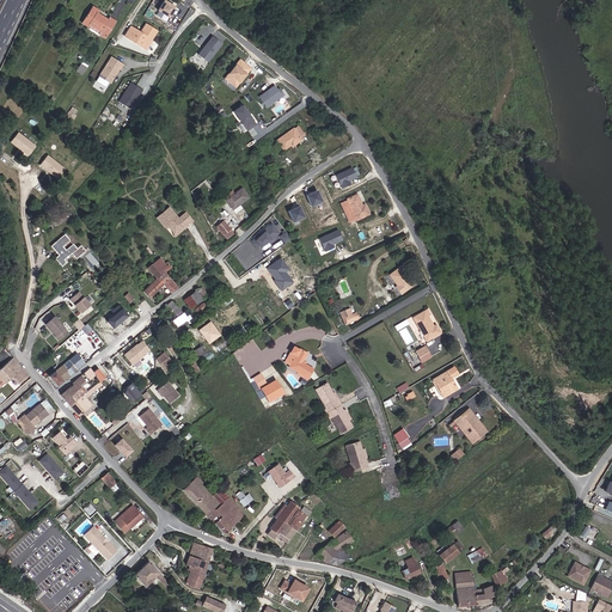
[(92,7),(83,24),(87,28),(90,25),(101,32),(99,35),(104,38),(115,22),(110,18),(108,20),(96,13),(98,11),(92,7)]
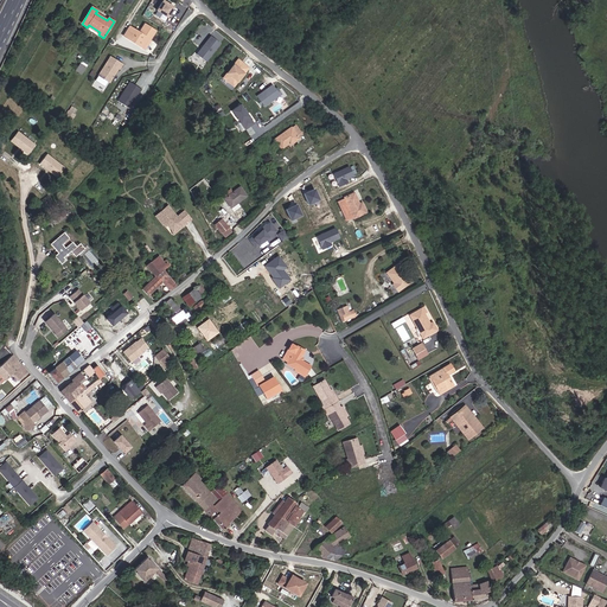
[(148,40),(149,42),(155,32),(145,25),(139,33),(129,27),(123,37),(142,49),(148,40)]
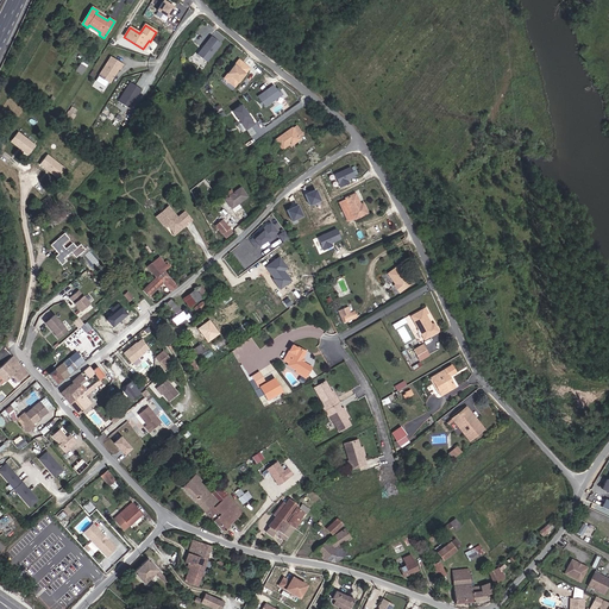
[(207,62),(221,44),(212,37),(198,55),(207,62)]
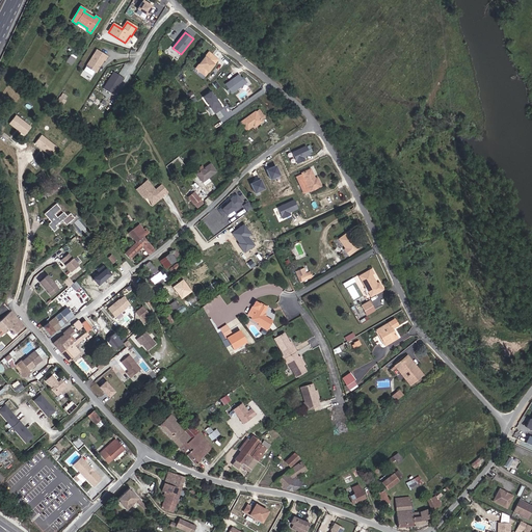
[(96,72),(106,55),(97,49),(86,65),(96,72)]
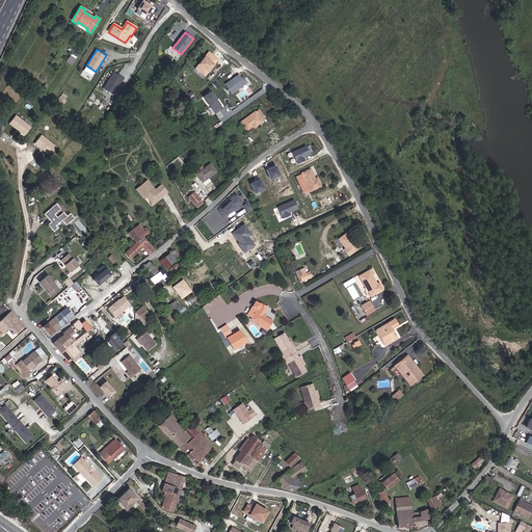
[(208,72),(218,60),(213,56),(213,57),(208,53),(195,69),(202,74),(205,70),(208,72)]
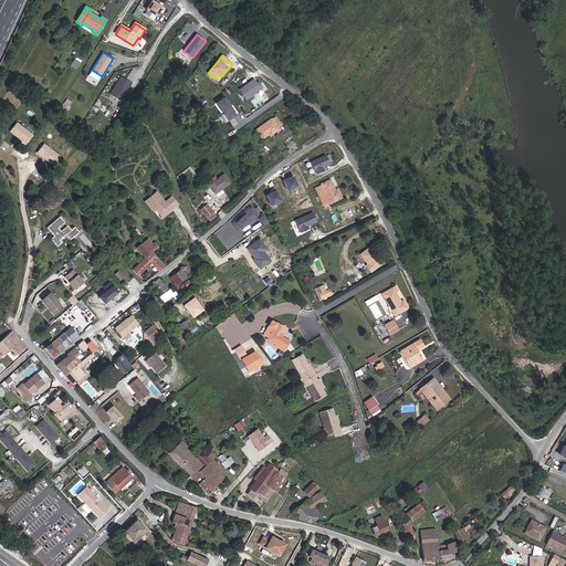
[(76,58),(70,66),(76,71),(82,61),(76,58)]
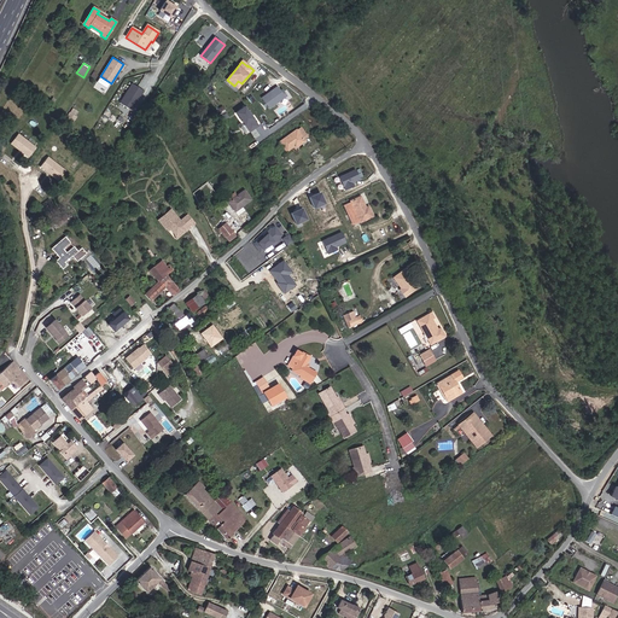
[(145,89),(133,82),(128,91),(128,92),(127,94),(124,95),(121,103),(132,110),(145,89)]
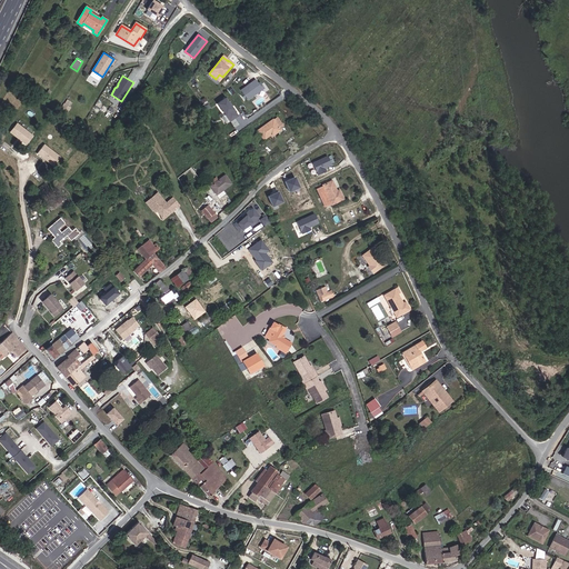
[(248,100),(263,89),(261,85),(259,86),(256,80),(241,90),(248,100)]
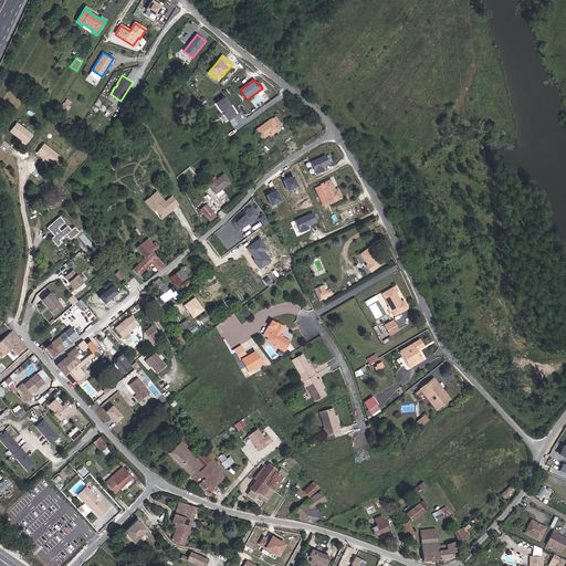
[(224,114),(220,116),(226,123),(238,115),(226,96),(217,102),(224,114)]
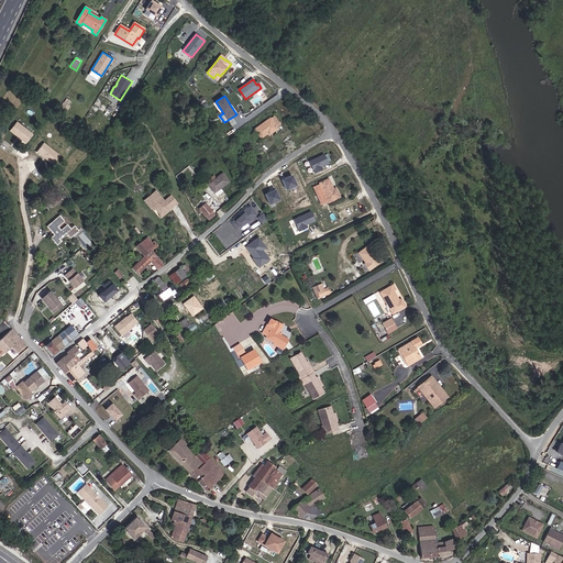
[(66,98),(62,107),(67,110),(72,101),(66,98)]
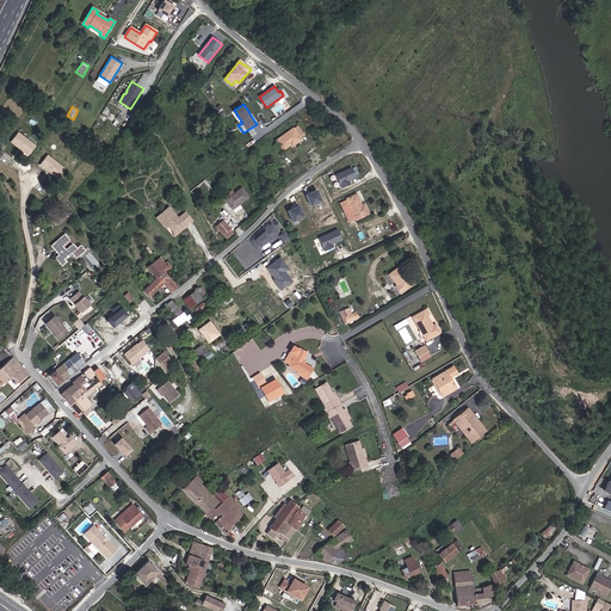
[(292,143),(295,144),(301,141),(292,129),(276,141),(283,150),(290,146),(292,143)]
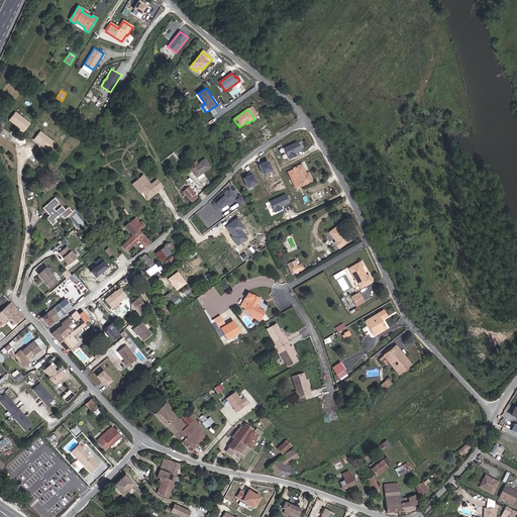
[(25,131),(31,121),(14,111),(9,121),(25,131)]
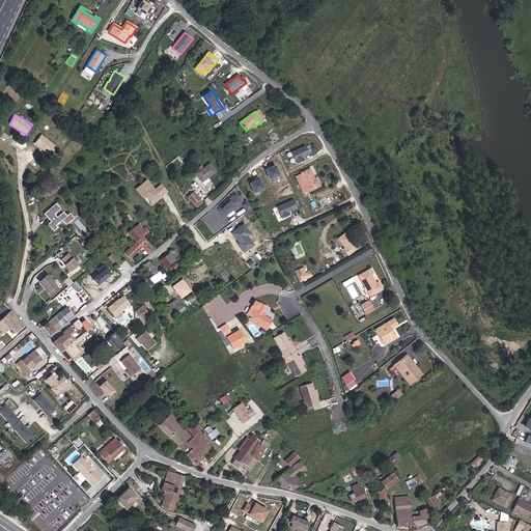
[(42,134),(34,143),(51,155),(57,145),(42,134)]
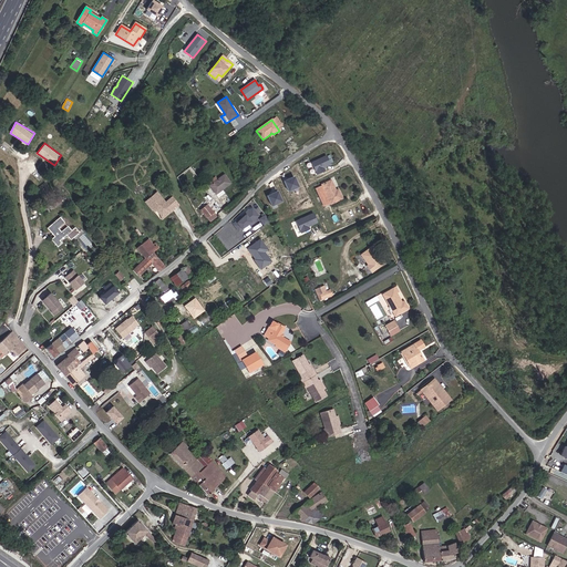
[(327,169),(325,166),(334,163),(331,154),(312,161),(317,174),(327,169)]
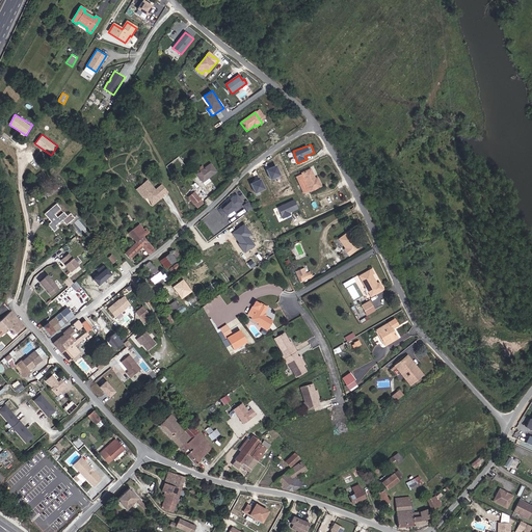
[(216,171),(210,163),(197,174),(203,181),(216,171)]
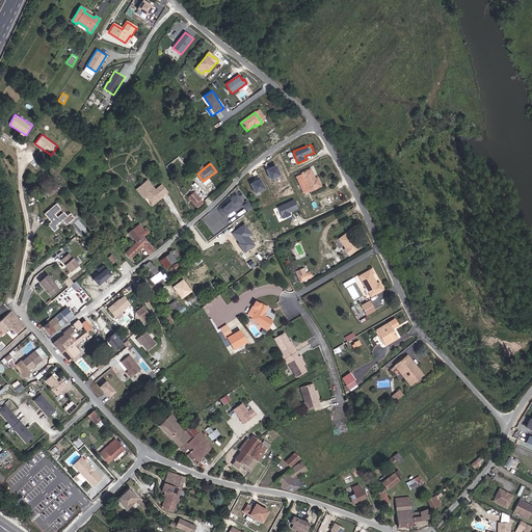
[(277,164),(267,168),(271,179),(282,175),(277,164)]
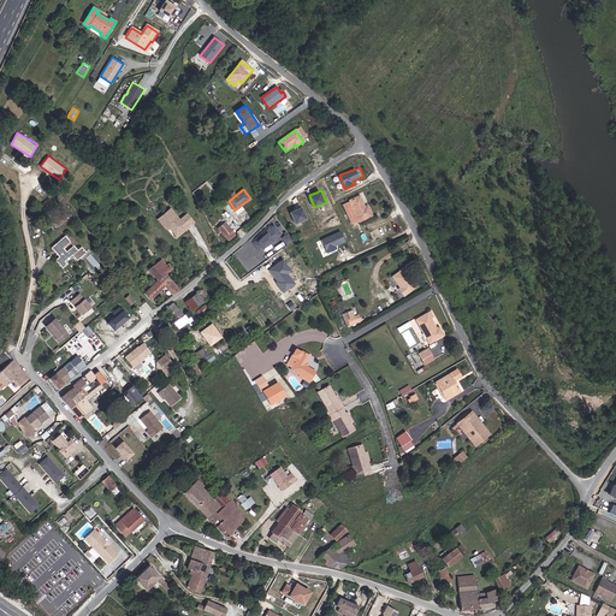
[(349,201),(359,223),(372,217),(367,206),(365,207),(359,196),(349,201)]
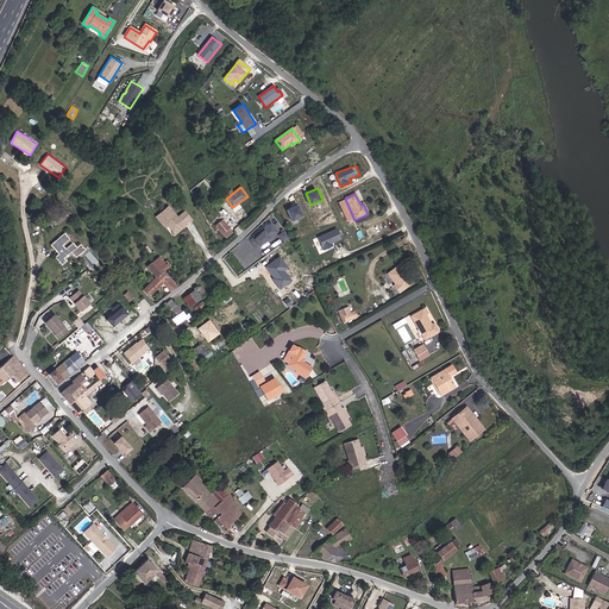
[(355,220),(345,199),(338,202),(347,223),(355,220)]
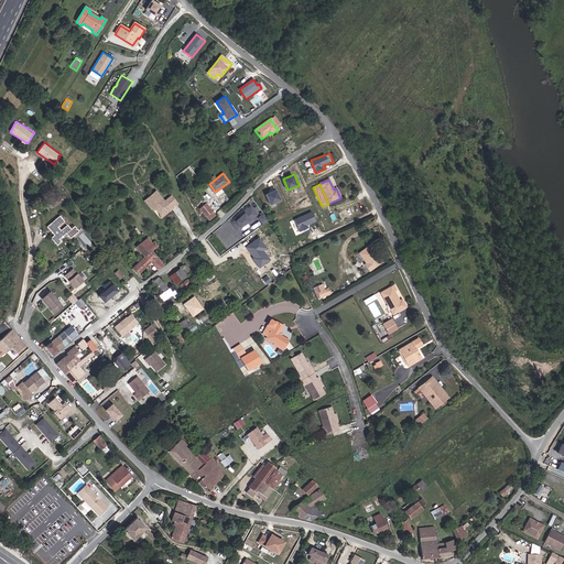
[(270,204),(282,199),(278,188),(267,193),(270,204)]
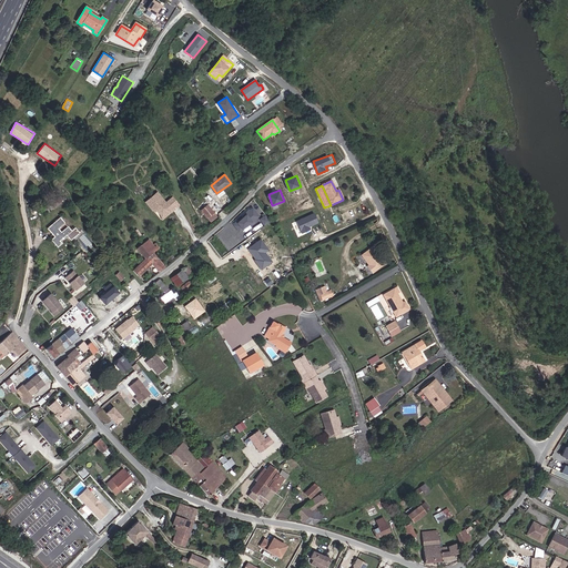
[(162,203),(152,194),(142,204),(150,212),(151,211),(152,210),(154,212),(158,215),(163,215),(168,210),(170,211),(175,204),(168,198),(162,203)]
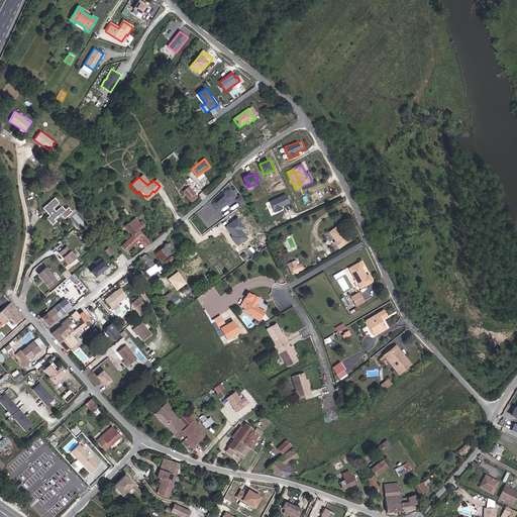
[(180,189),(183,193),(189,188),(186,184),(180,189)]
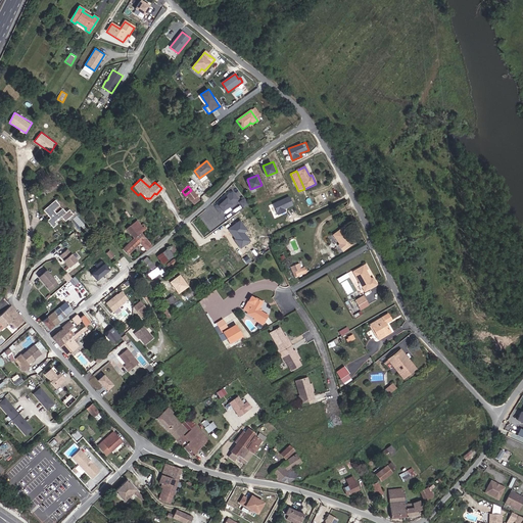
[(199,199),(191,190),(185,195),(193,204),(199,199)]
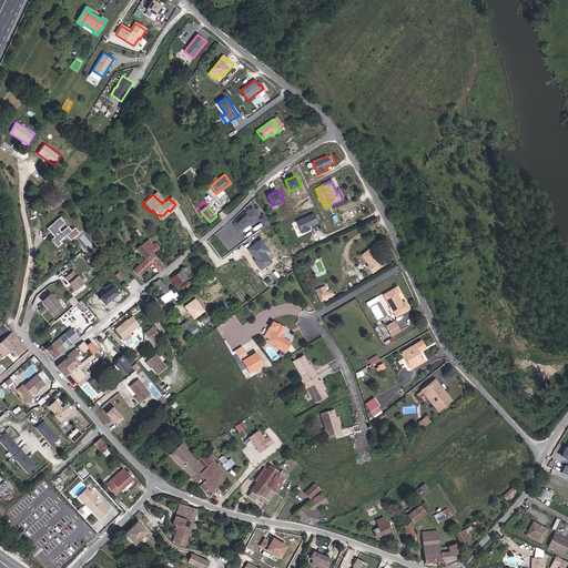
[(311,226),(320,222),(314,212),(295,221),(301,233),(312,229),(311,226)]
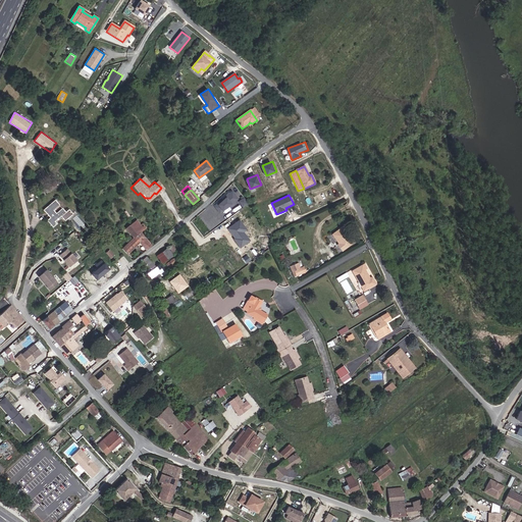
[(212,216),(229,204),(223,197),(216,205),(208,211),(212,216)]
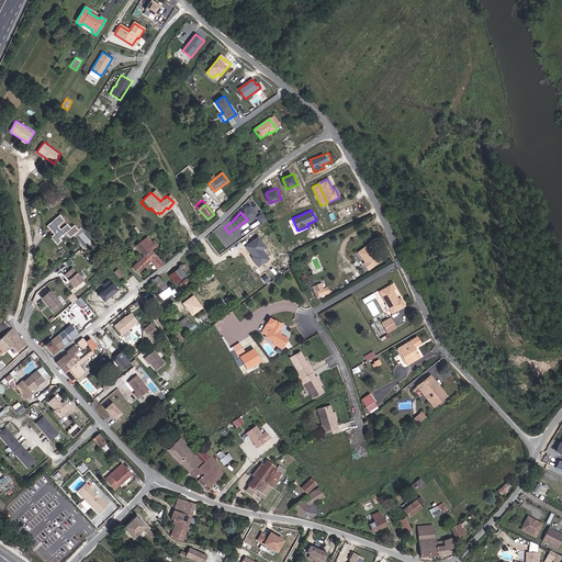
[(262,222),(268,217),(262,212),(257,216),(262,222)]
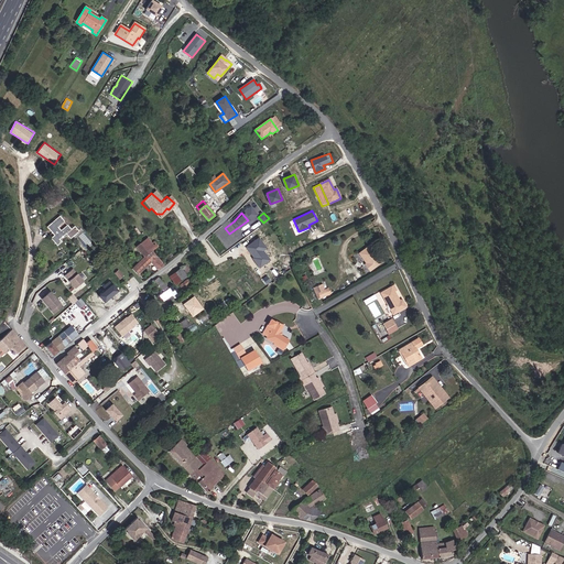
[(71,237),(78,231),(74,226),(71,229),(67,226),(61,231),(57,227),(63,220),(60,217),(49,227),(55,235),(52,238),(57,245),(61,241),(58,239),(66,232),(71,237)]
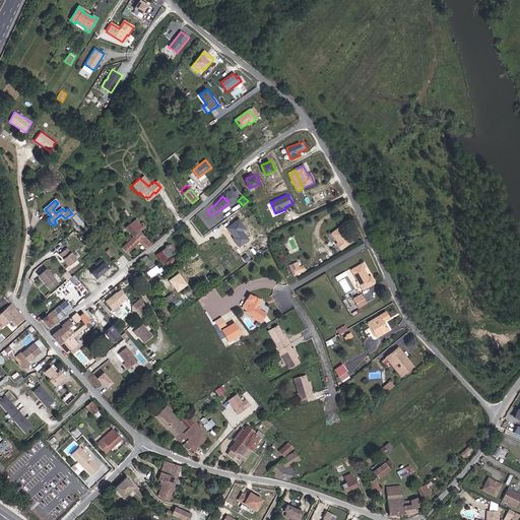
[(133,237),(140,231),(143,229),(136,219),(126,228),(133,237)]
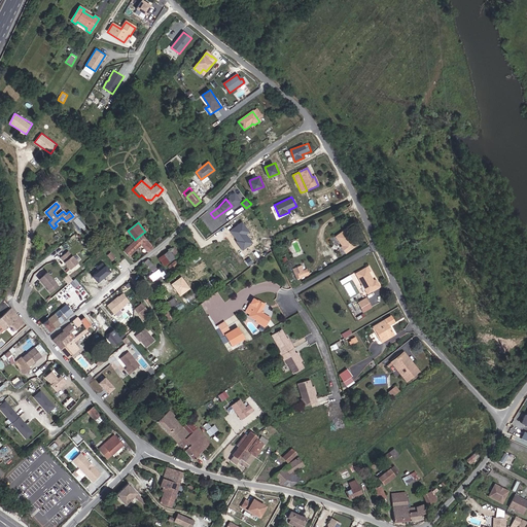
[(352,239),(349,236),(350,235),(346,229),(334,237),(341,247),(340,247),(345,254),(358,245),(353,238),(352,239)]
